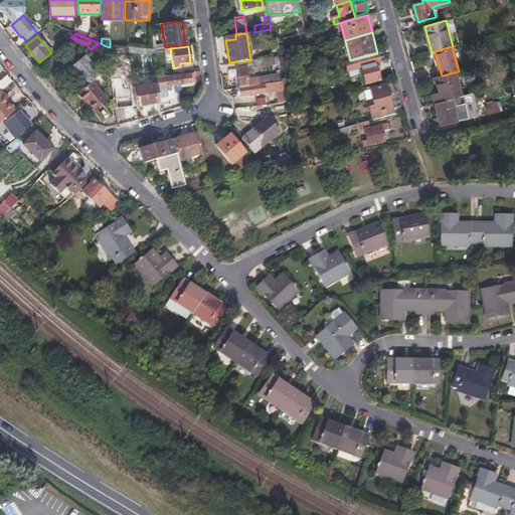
[(68,67),(83,88),(92,81),(100,75),(83,55),(68,67)]
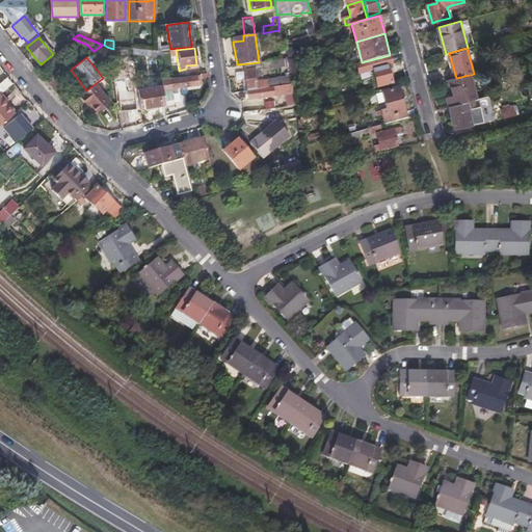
[(110,68),(112,80),(120,79),(117,68),(110,68)]
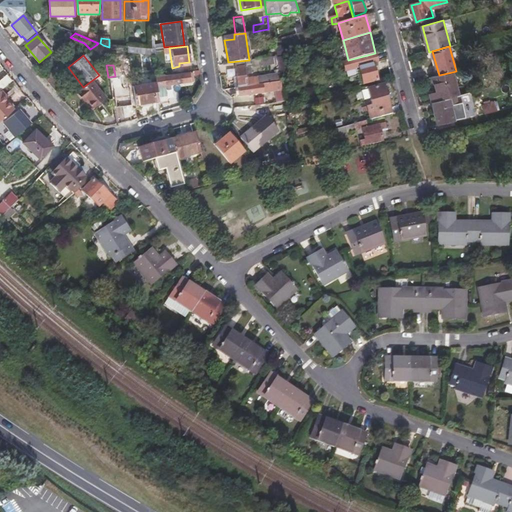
[(232,67),(233,79),(235,88),(255,85),(254,78),(248,78),(246,65),(232,67)]
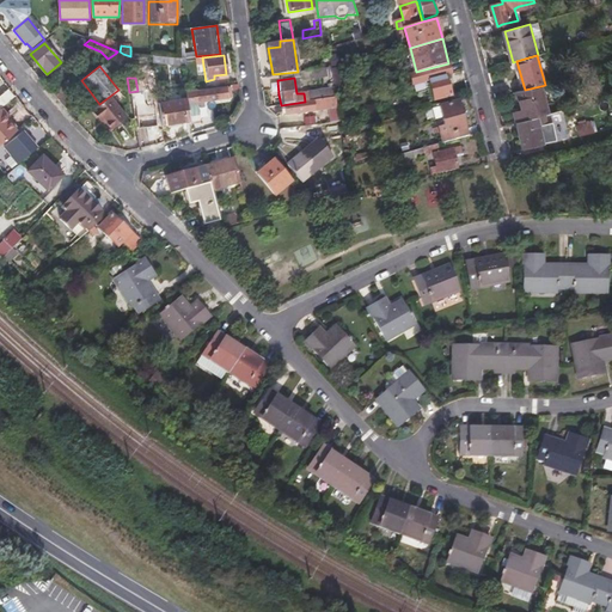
[(429,81),(435,102),(452,97),(447,78),(429,81)]
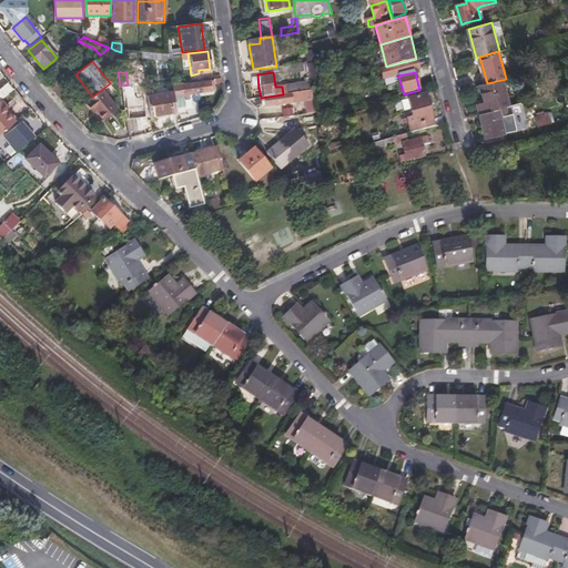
[(63,73),(47,85),(53,93),(64,84),(69,80),(63,73)]
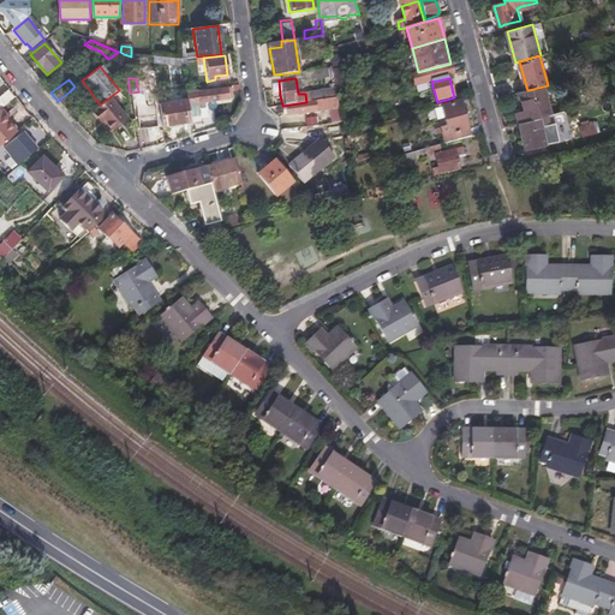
[(518,93),(524,112),(515,114),(518,124),(547,117),(551,115),(543,87),(527,90),(518,93)]
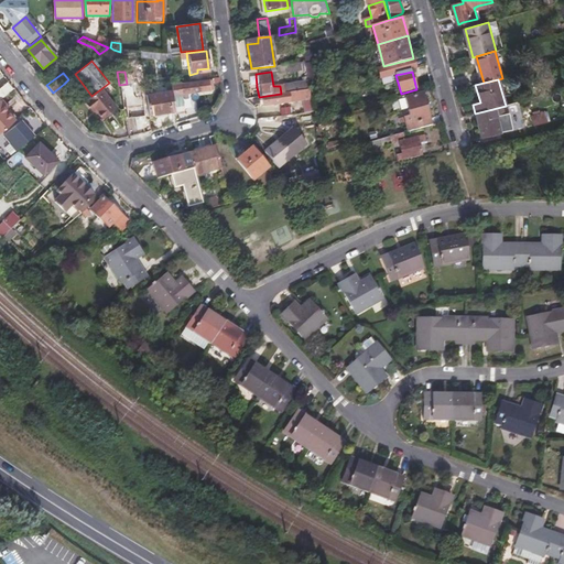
[(170,86),(170,91),(173,111),(174,115),(183,114),(181,95),(209,90),(207,80),(170,86)]
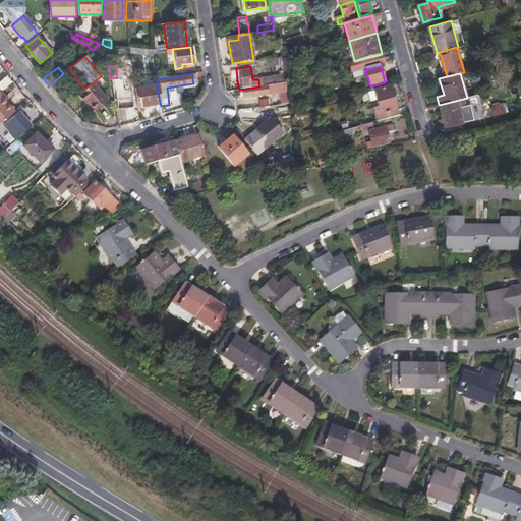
[(49,85),(55,94),(65,85),(59,77),(49,85)]
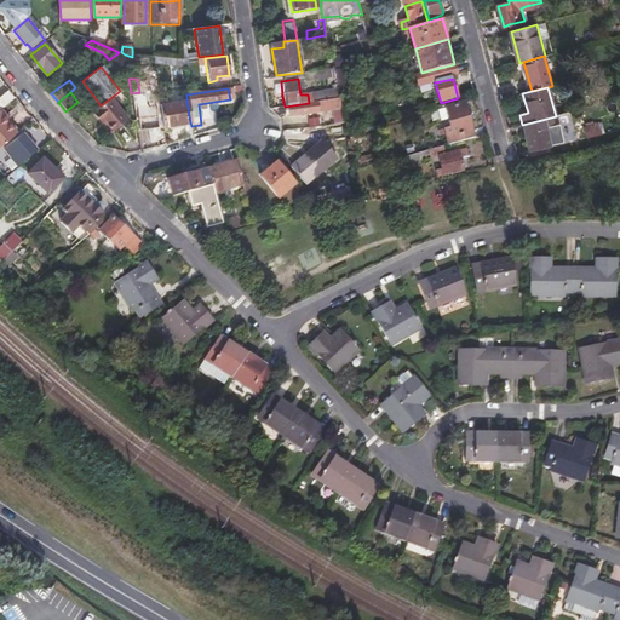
[(101,105),(92,113),(101,122),(103,121),(113,131),(127,120),(110,98),(101,105)]
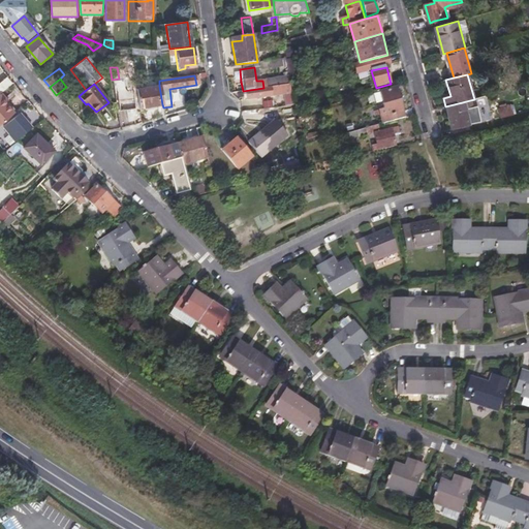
[(242,92),(243,97),(246,97),(247,100),(282,95),(284,105),(292,104),(289,85),(263,88),(243,91),(242,92)]
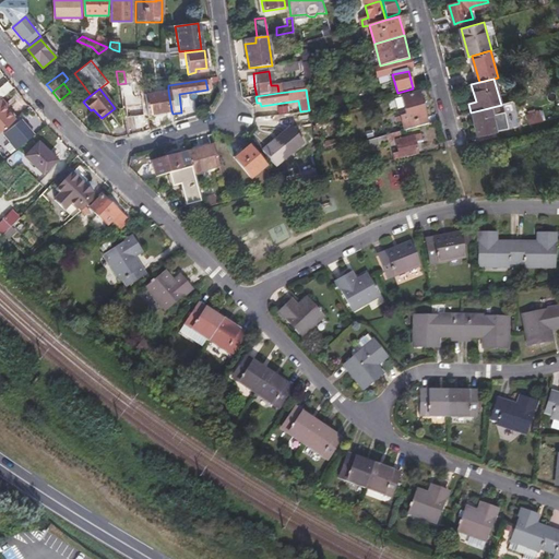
[(143,94),(146,115),(171,110),(168,91),(143,94)]
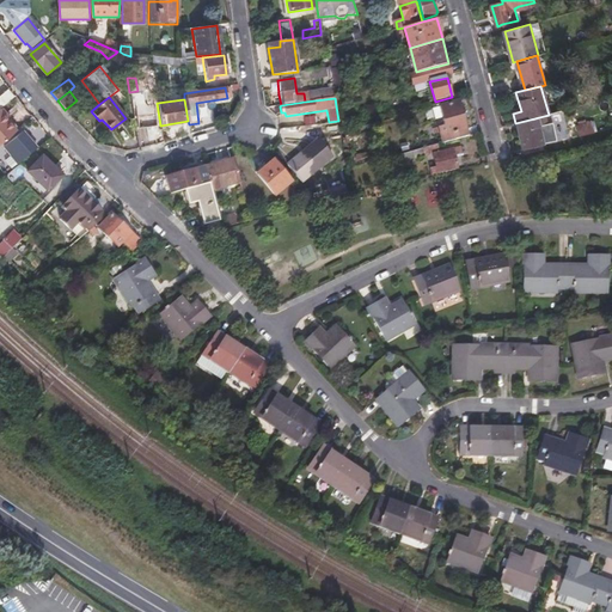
[(442,106),(451,141),(470,135),(466,126),(469,124),(467,118),(465,120),(460,102),(442,106)]
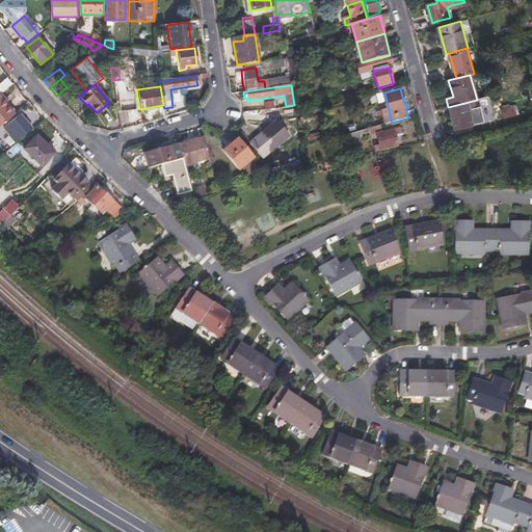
[(116,91),(120,111),(135,109),(133,89),(116,91)]
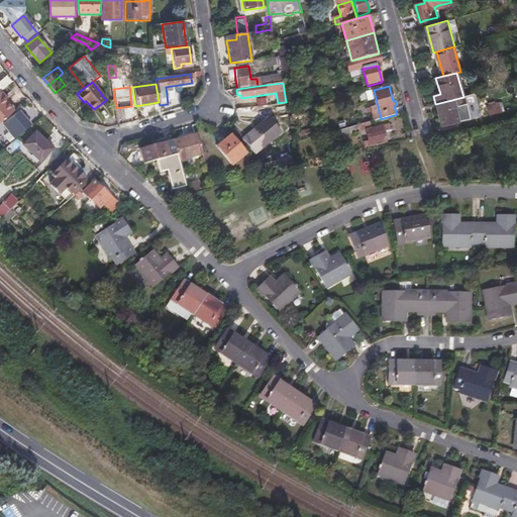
[(0,94),(0,121),(14,110),(0,94)]
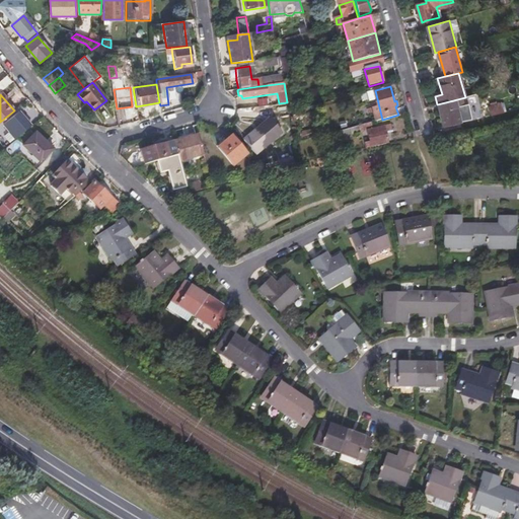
[(437,104),(444,127),(461,123),(459,118),(457,108),(464,106),(461,98),(437,104)]
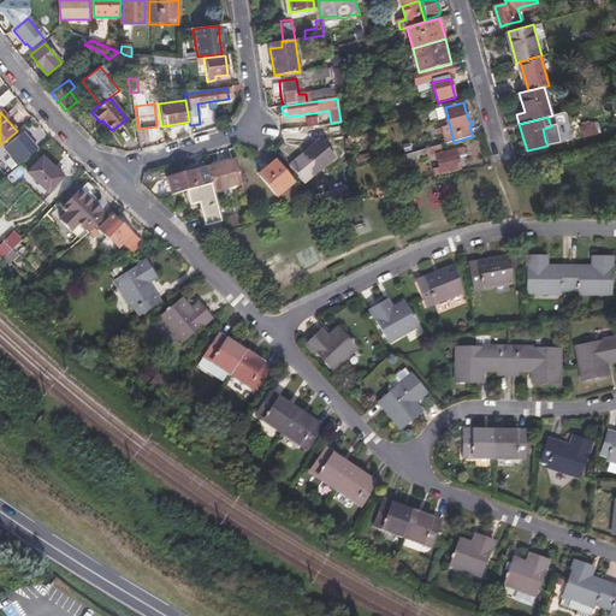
[(543,129),(545,140),(554,137),(551,126),(543,129)]
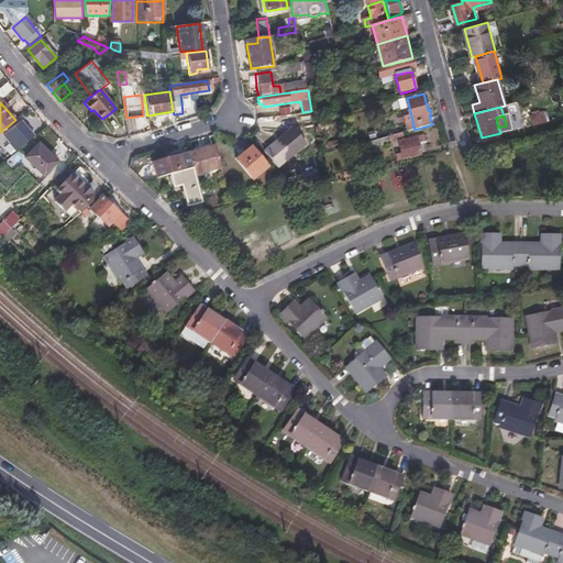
[(3,134),(17,150),(33,135),(21,121),(3,134)]
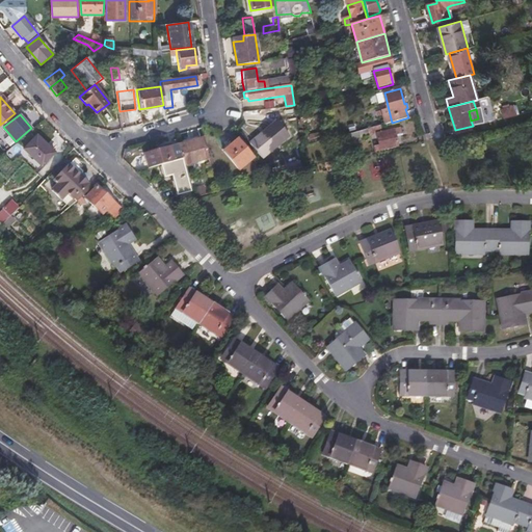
[(367,121),(369,128),(373,127),(381,125),(379,117),(367,121)]
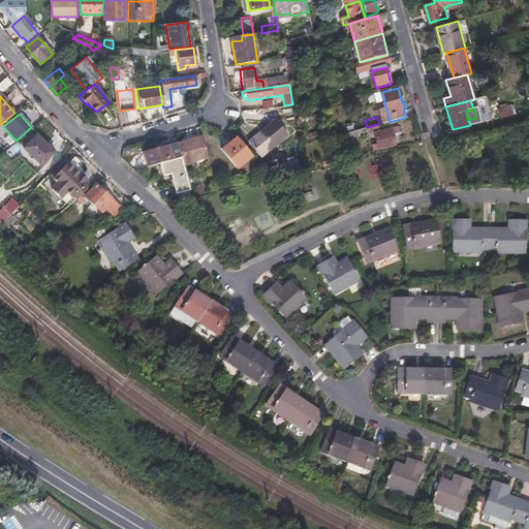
[(275,120),(248,143),(261,158),(288,135),(275,120)]
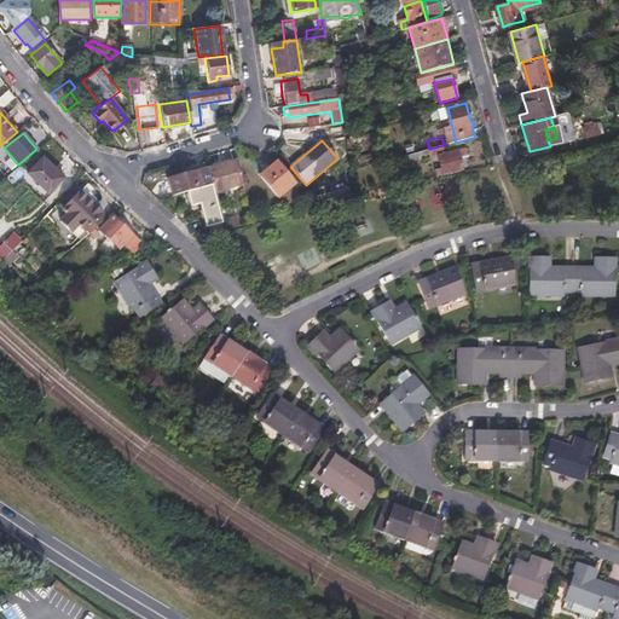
[(429,149),(405,155),(409,168),(420,165),(420,160),(432,157),(429,149)]
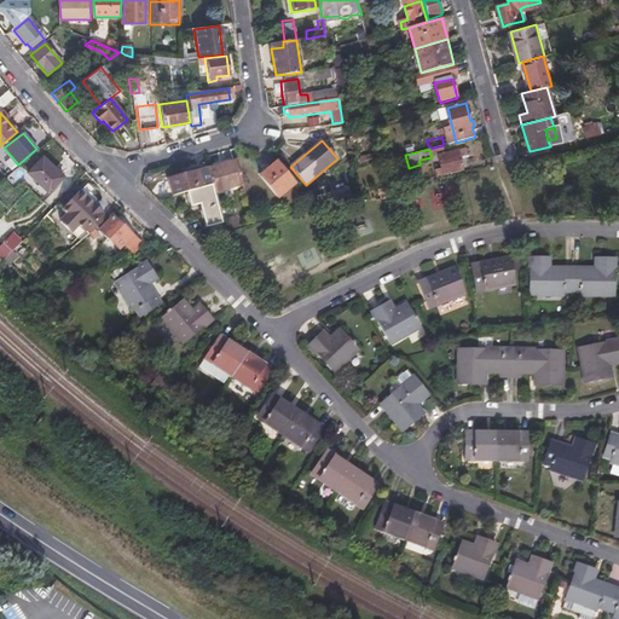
[(440,155),(444,169),(438,171),(439,177),(466,171),(463,158),(469,156),(468,149),(440,155)]
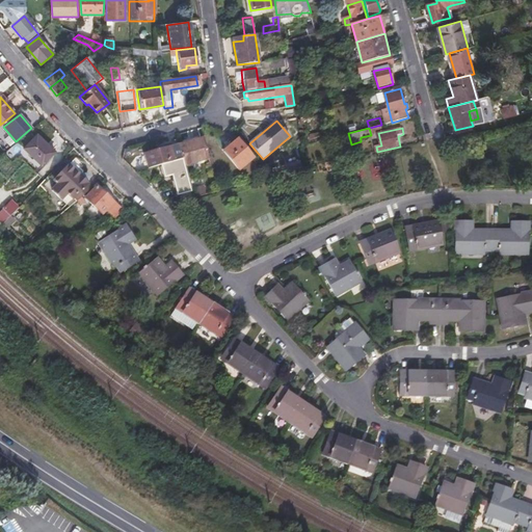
[(35,135),(23,148),(40,165),(53,152),(35,135)]
